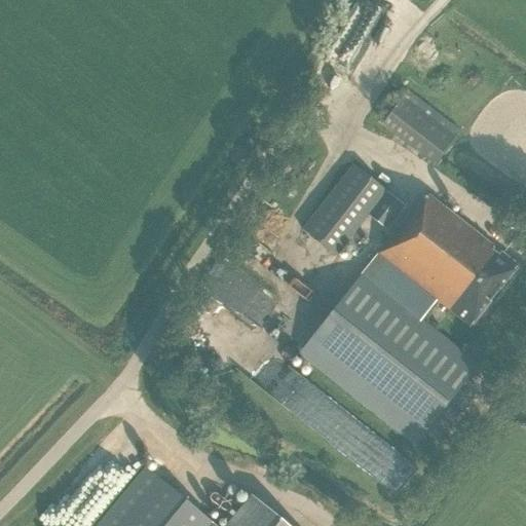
[(407,91),(402,99),(381,124),(435,164),(454,138),(459,132),(407,91)]
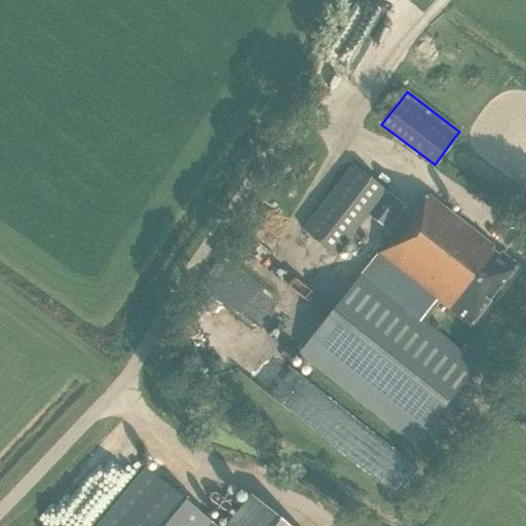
[(352,165),(351,166),(302,230),(335,257),(386,192),(352,165)]
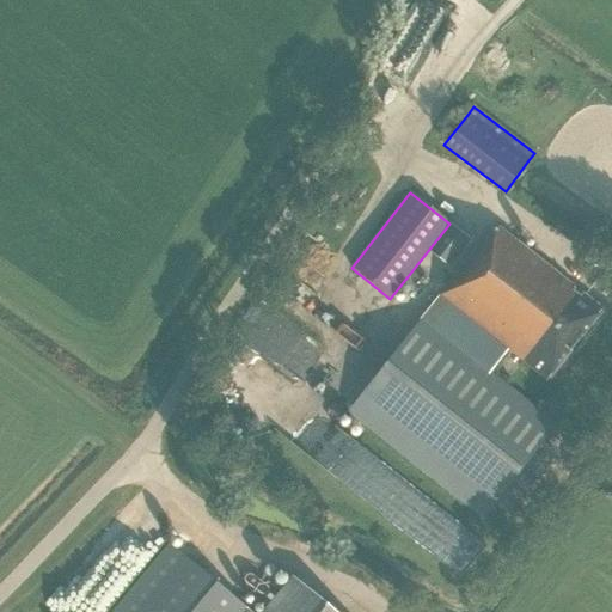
[(447,267),(469,239),(451,225),(429,252),(447,267)]
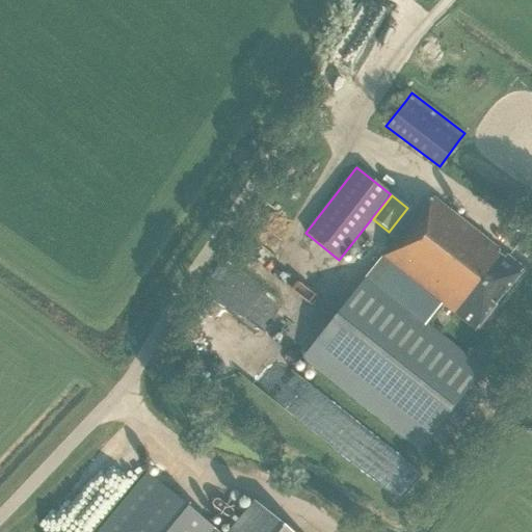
[(418,212),(381,257),(301,358),(418,451),(482,369),(425,324),(441,304),(475,330),(524,269),(505,255),(503,258),(497,254),(500,250),(432,197),(420,214),(418,212)]
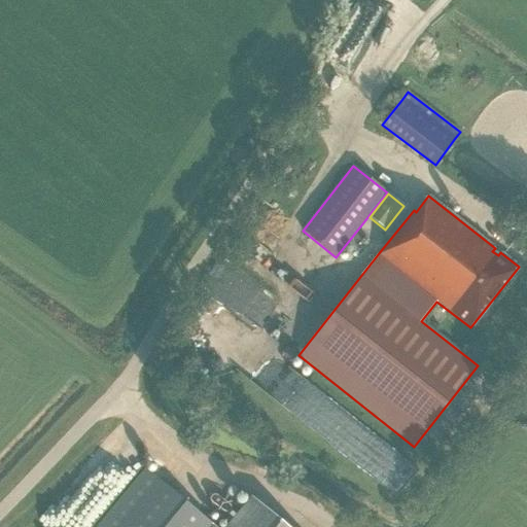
[(287,526),(252,498),(227,526),(215,526),(145,469),(97,526),(287,526)]
